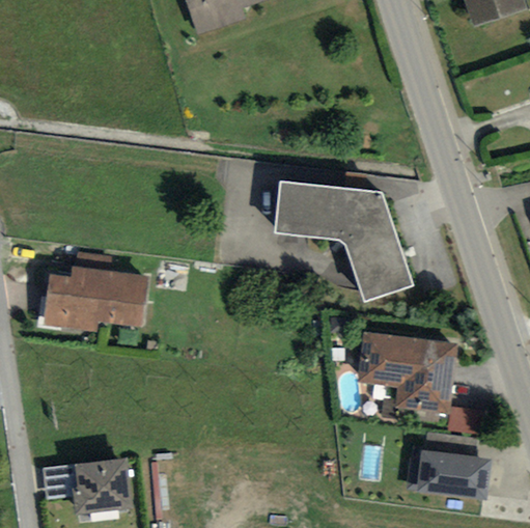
[(178,0),(192,36),(245,19),(242,11),(275,0),(178,0)]
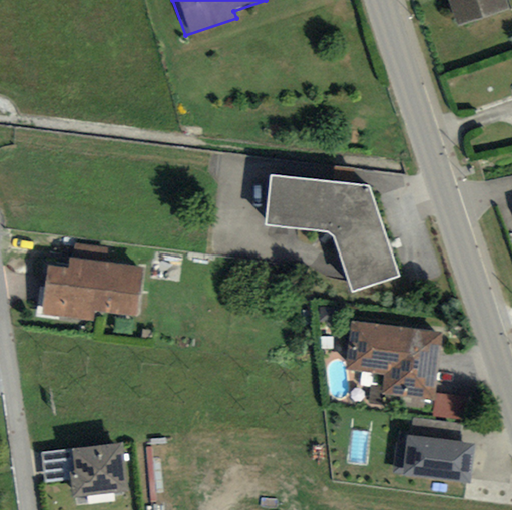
[(504,0),(447,0),(456,24),(507,7),(504,0)]
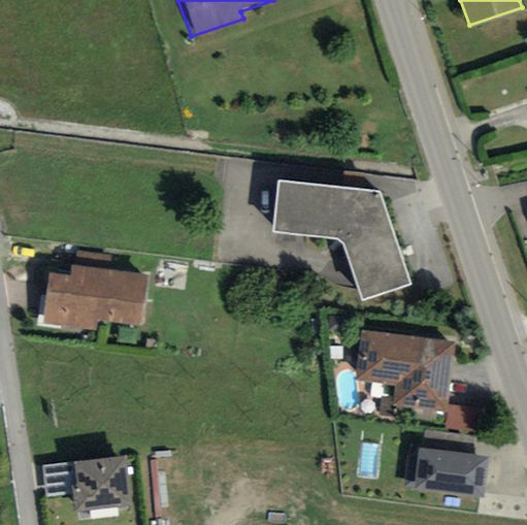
[(377,190),(277,178),(271,228),(339,235),(361,295),(408,279),(377,190)]
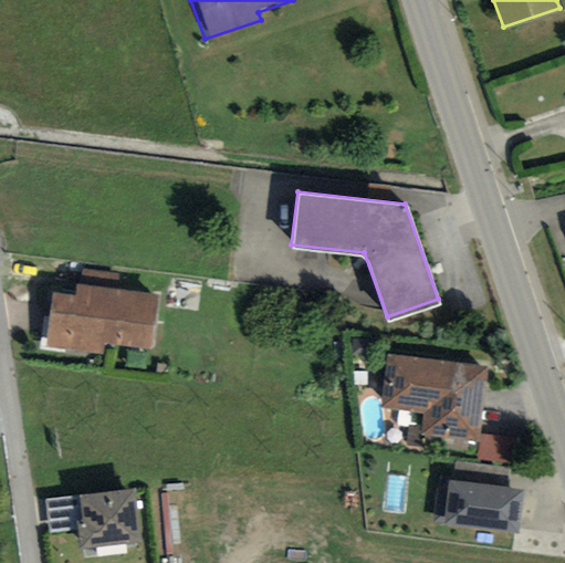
[(71,294),(51,292),(44,346),(101,354),(102,343),(148,348),(156,293),(72,283),(71,294)]
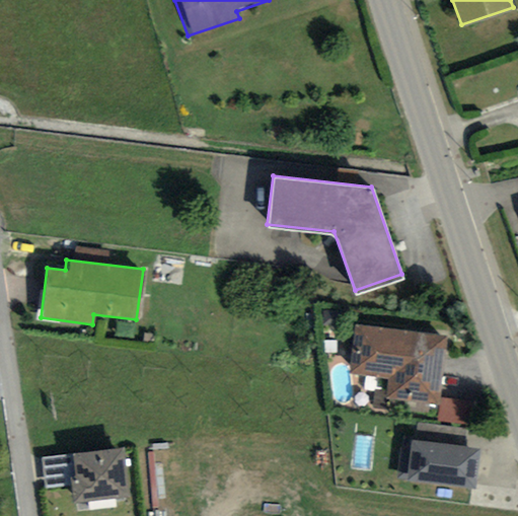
[(446,337),(354,325),(348,373),(388,378),(385,398),(437,404),(446,337)]
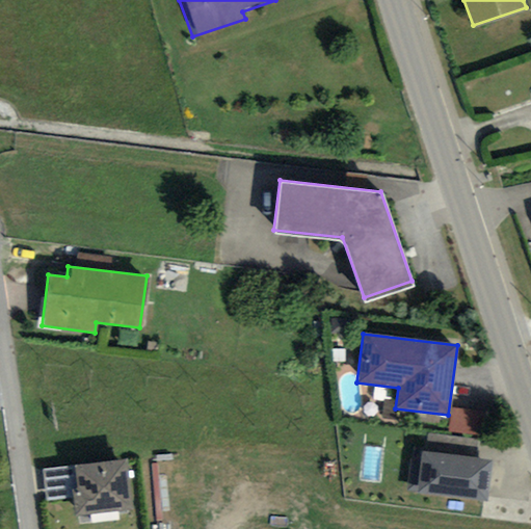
[(420,460),(409,459),(405,491),(484,500),(489,458),(421,450),(420,460)]
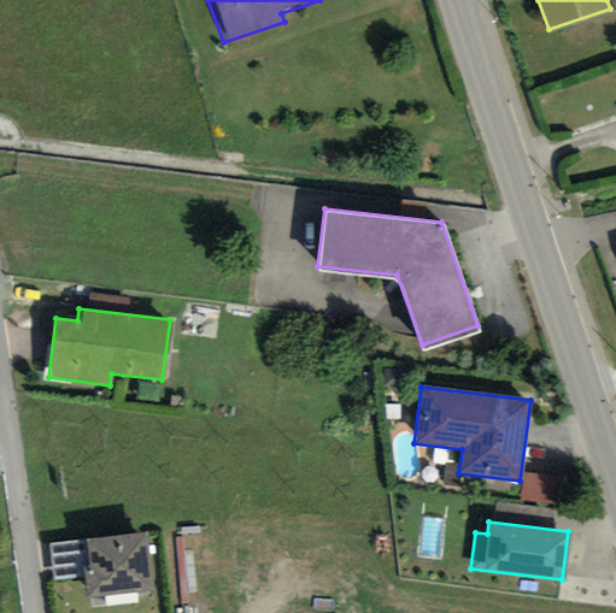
[(144,532),(82,538),(88,596),(150,590),(144,532)]
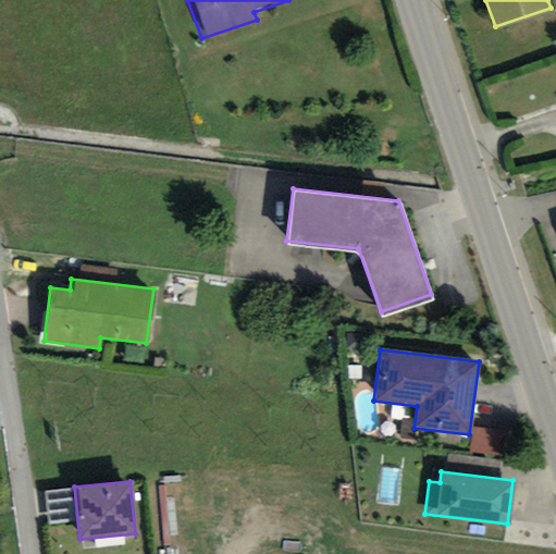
[(72,485),(48,487),(50,521),(74,520),(72,485)]
